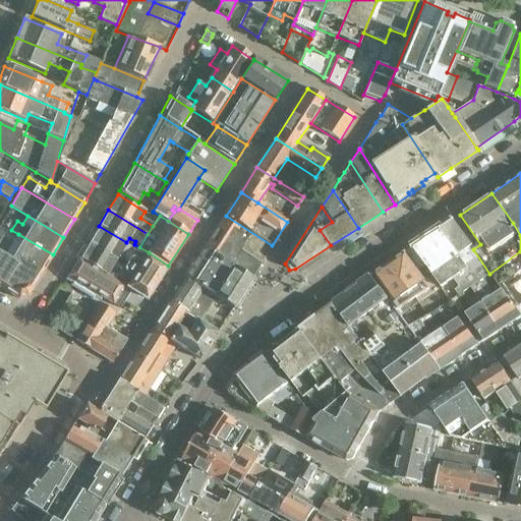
[(205,248),(230,265),(241,248),(262,262),(272,245),(226,216),(205,248)]
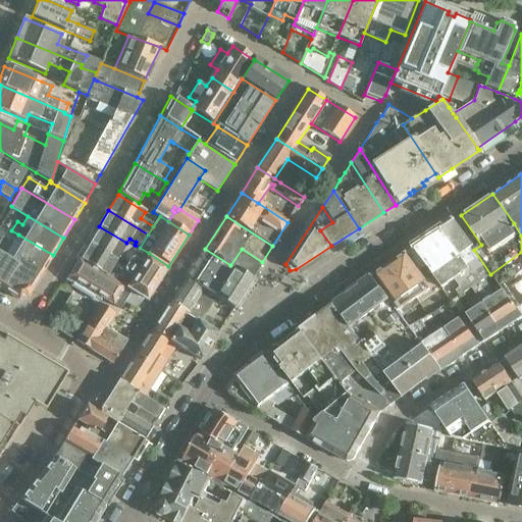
[(413,248),(425,266),(441,288),(455,279),(460,288),(456,291),(459,297),(462,295),(472,288),(490,274),(474,250),(472,247),(454,220),(413,248)]
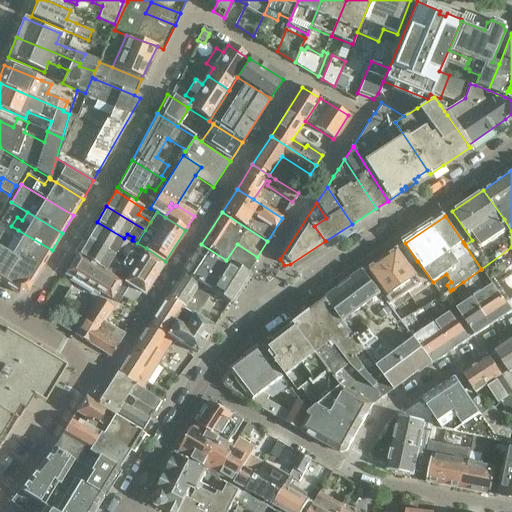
[(114,254),(124,238),(97,222),(87,238),(114,254)]
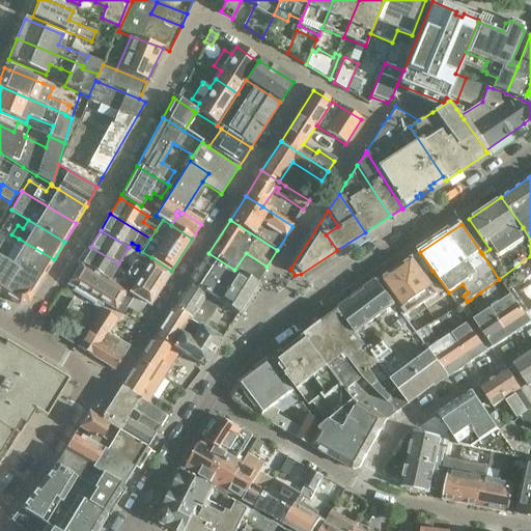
[(54,259),(19,239),(14,247),(3,241),(0,245),(0,258),(11,266),(11,264),(18,268),(20,263),(43,278),(54,259)]
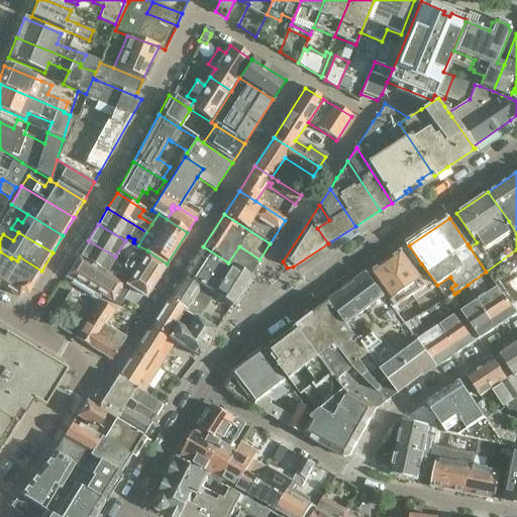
[(115,256),(88,240),(78,256),(105,274),(118,282),(126,287),(133,277),(123,271),(125,268),(113,261),(115,256)]
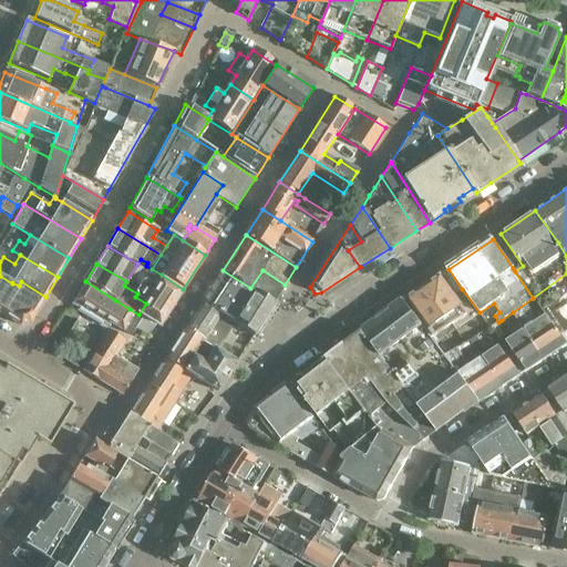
[(419,290),(403,300),(426,331),(434,341),(456,327),(449,316),(467,303),(459,292),(462,289),(449,269),(426,285),(426,284),(419,289),(419,290)]
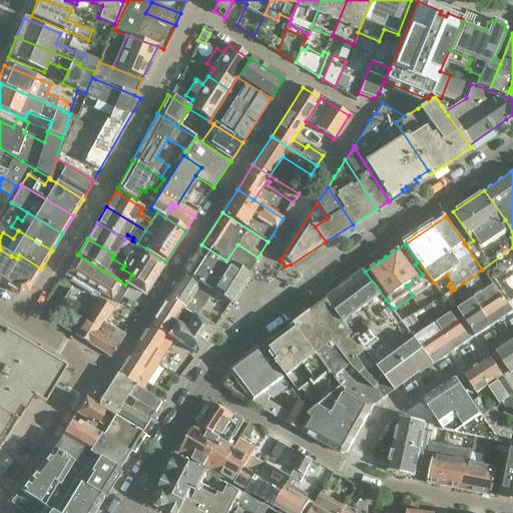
[(247,274),(226,261),(201,244),(182,274),(211,293),(228,303),(247,274)]
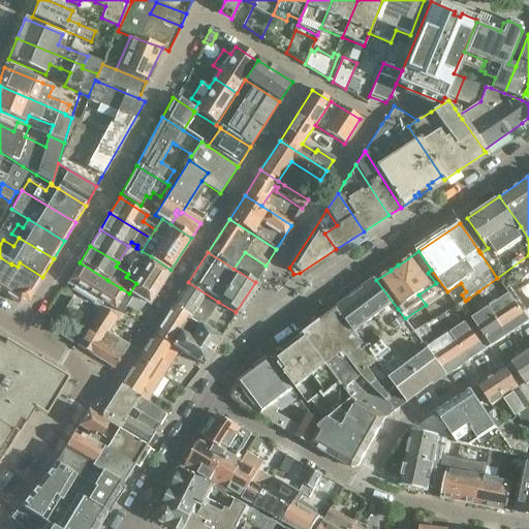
[(509,294),(528,319),(528,255),(497,278),(509,294)]
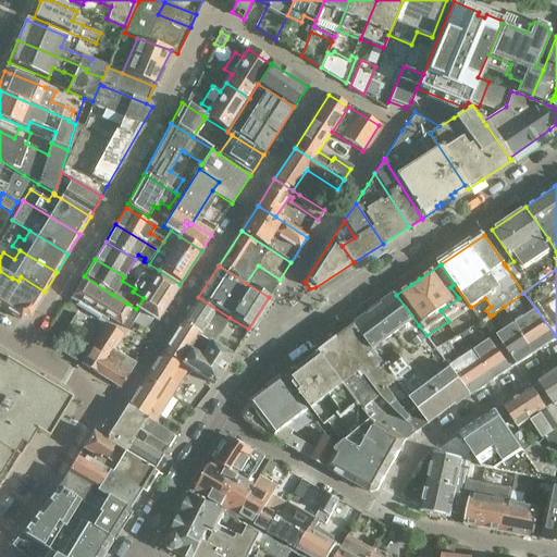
[(12,279),(0,271),(0,307),(1,308),(19,281),(12,277),(12,279)]
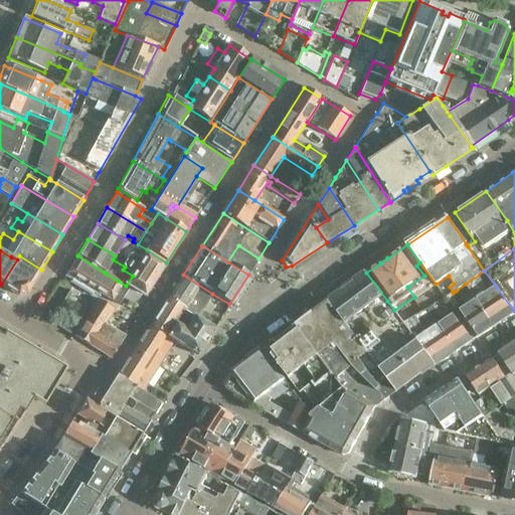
[(130,258),(125,267),(123,270),(133,276),(126,286),(141,295),(144,297),(164,266),(146,254),(140,264),(130,258)]
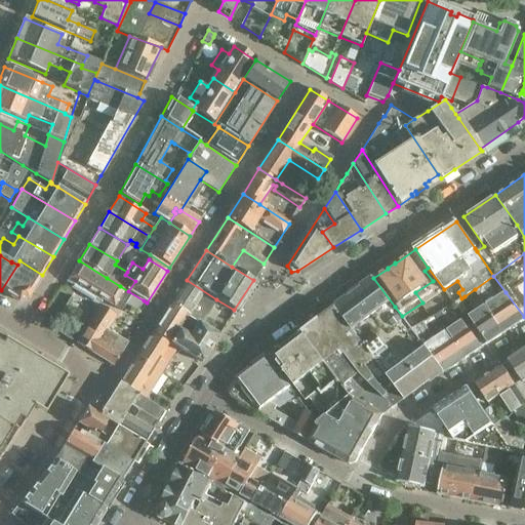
[(28,298),(42,275),(19,260),(17,265),(1,290),(18,300),(28,298)]
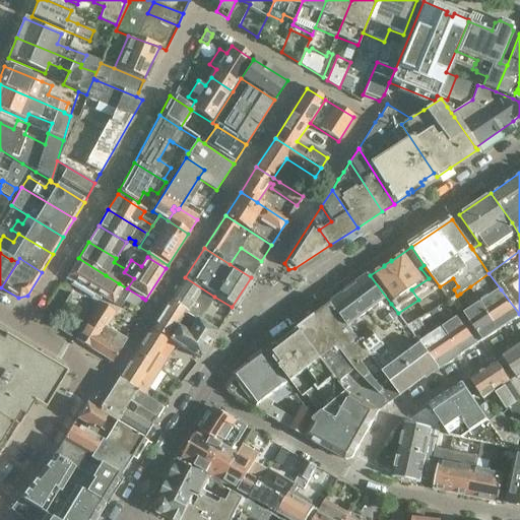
[(106,275),(78,258),(66,278),(71,282),(69,284),(91,299),(93,296),(99,300),(101,297),(119,309),(123,302),(135,309),(142,298),(127,288),(119,283),(106,275)]
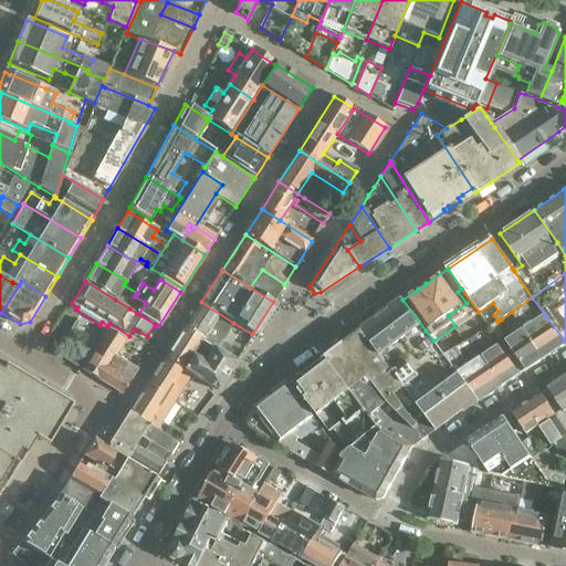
[(479,401),(458,374),(433,341),(426,331),(402,300),(388,310),(359,332),(436,430),(479,401)]
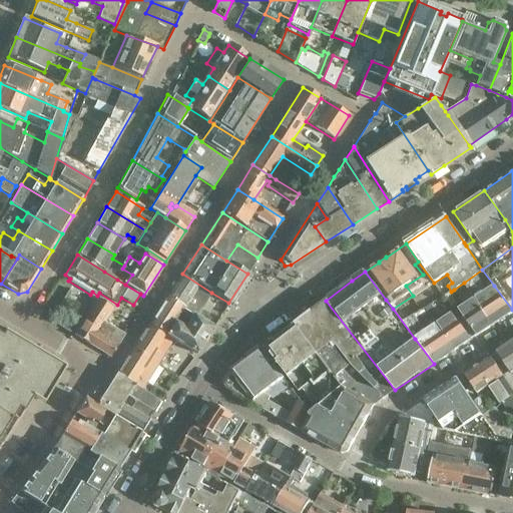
[(167,298),(183,308),(196,316),(211,293),(182,274),(167,298)]
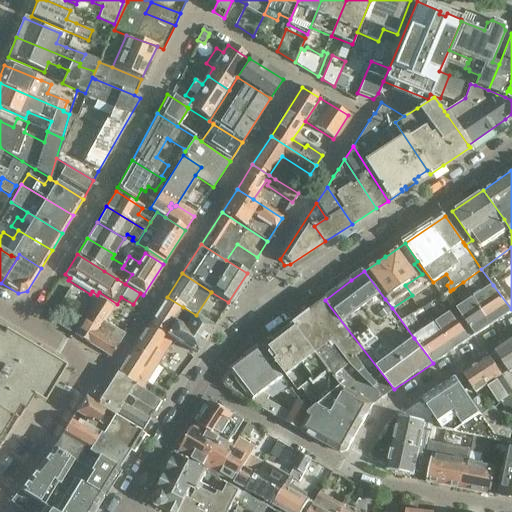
[(494,323),(511,310),(511,309),(493,285),(492,285),(492,286),(477,297),(494,323)]
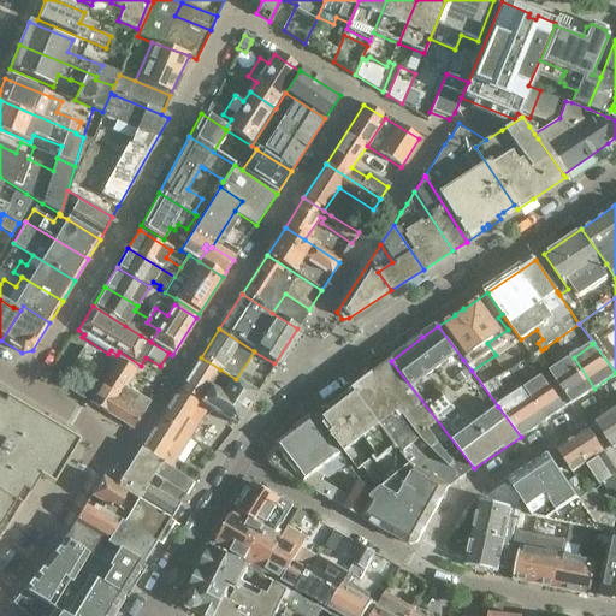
[(572,403),(594,389),(574,357),(569,353),(562,359),(566,362),(550,372),(572,403)]
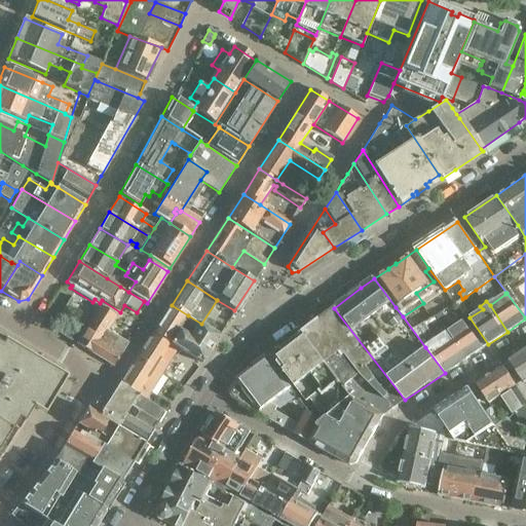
[(99,305),(79,338),(118,361),(128,344),(107,331),(116,316),(99,305)]
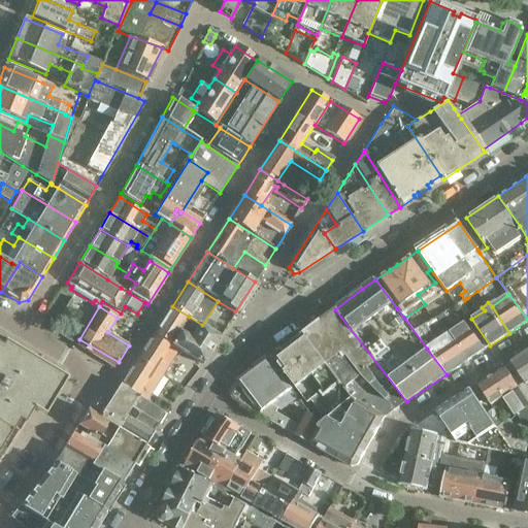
[(354,369),(395,409),(406,401),(335,309),(320,321),(354,369)]
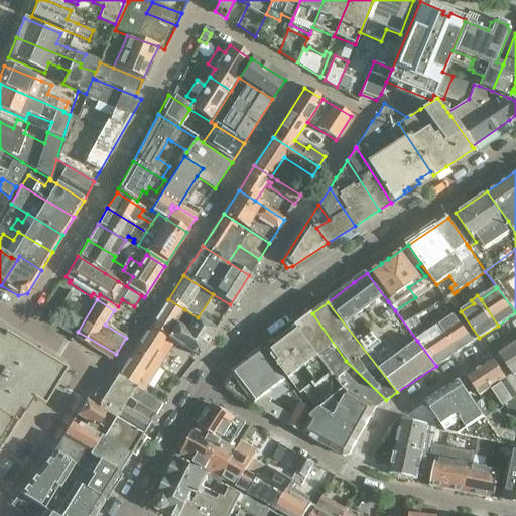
[(433,319),(439,315),(432,305),(426,309),(433,319)]
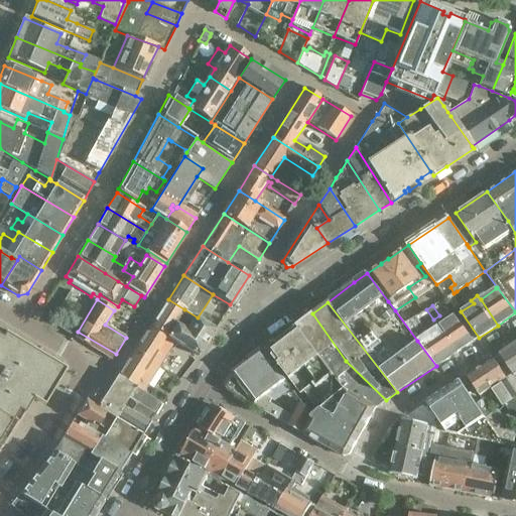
[(198,356),(215,329),(198,317),(184,309),(167,337),(174,342),(198,356)]
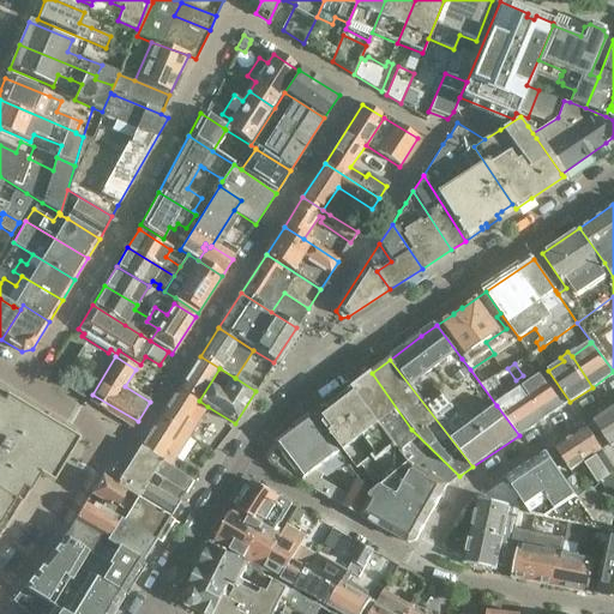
[(446,486),(459,476),(411,429),(372,373),(351,389),(396,446),(409,465),(446,486)]
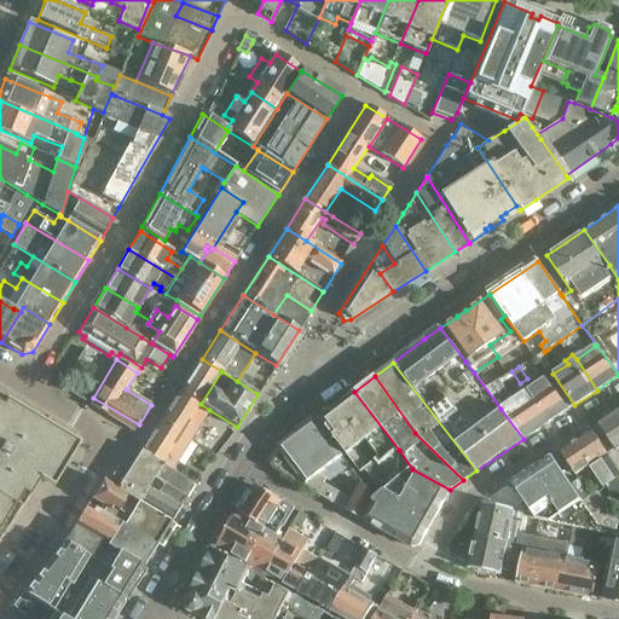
[(501,409),(524,439),(568,410),(544,380),(521,395),(501,409)]
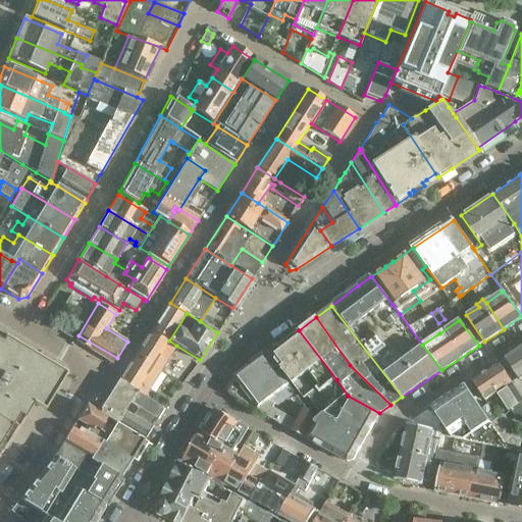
[(160,371),(176,346),(169,341),(152,329),(136,356),(153,367),(160,371)]
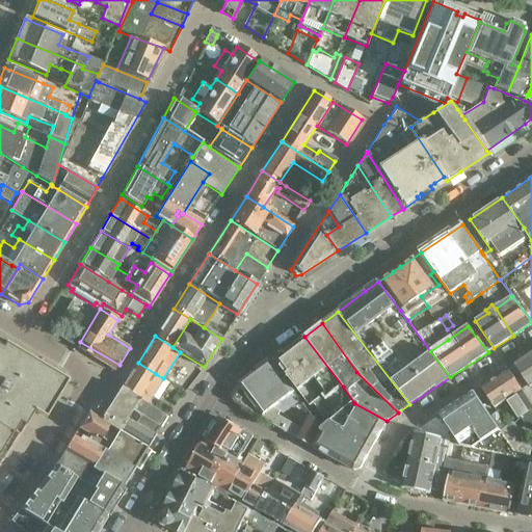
[(354,403),(304,337),(274,358),(309,406),(322,396),(326,400),(315,408),(327,424),(354,403)]
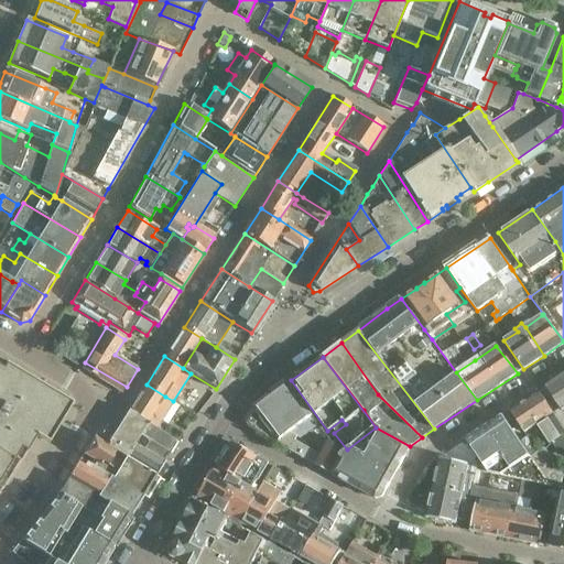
[(0,490),(1,490),(2,490),(19,463),(20,464),(36,436),(49,444),(68,411),(67,410),(65,401),(65,400),(0,359),(0,490)]
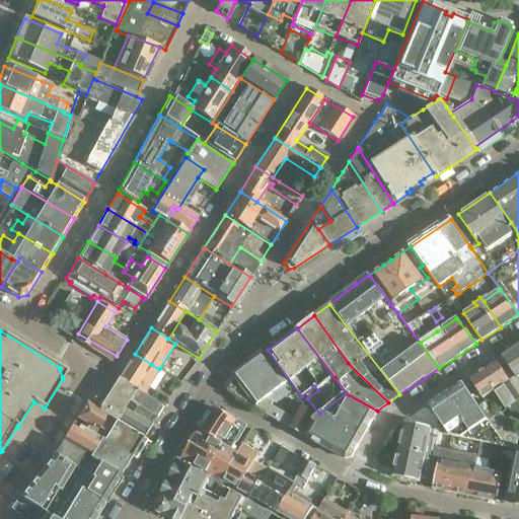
[(518,345),(502,356),(517,378),(518,376),(518,345)]
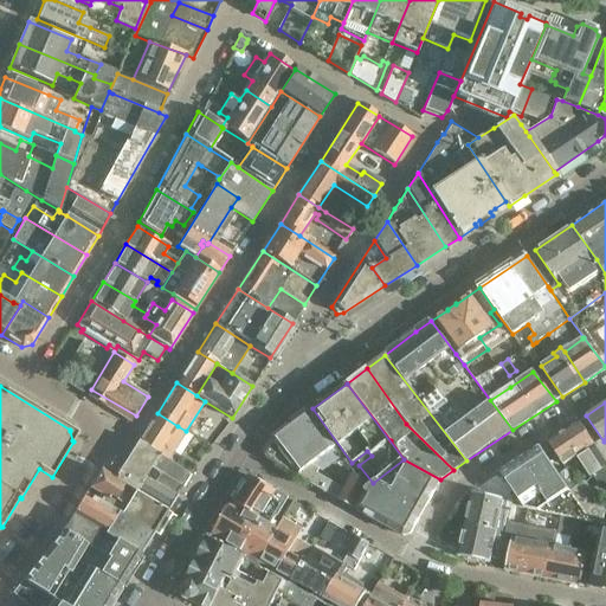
[(163,447),(178,426),(158,413),(139,443),(166,461),(172,452),(163,447)]
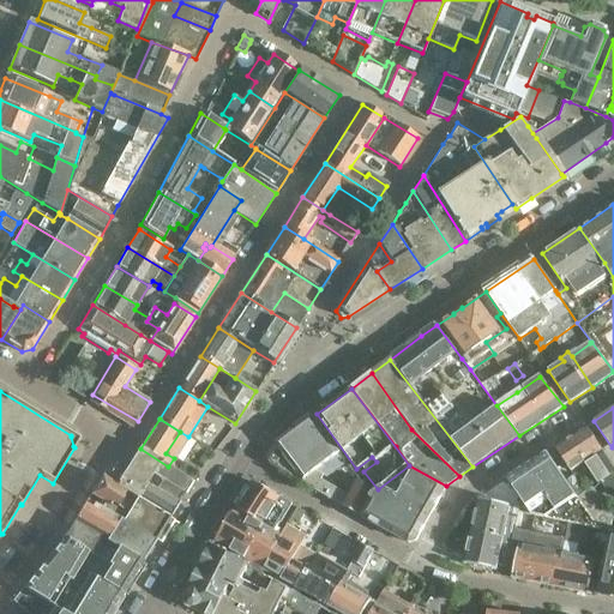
[(342,505),(348,495),(320,480),(323,475),(326,477),(345,463),(338,452),(313,419),(275,447),(269,458),(271,464),(342,505)]
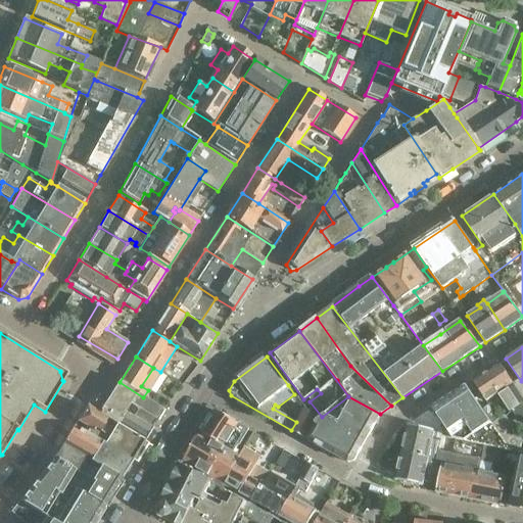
[(522,398),(500,364),(473,381),(486,401),(500,392),(515,416),(517,418),(522,414),(522,398)]
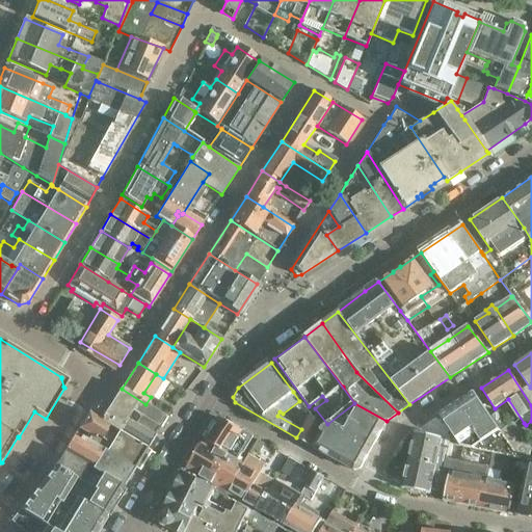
[(108,425),(145,449),(165,417),(145,404),(122,389),(102,421),(108,425)]
